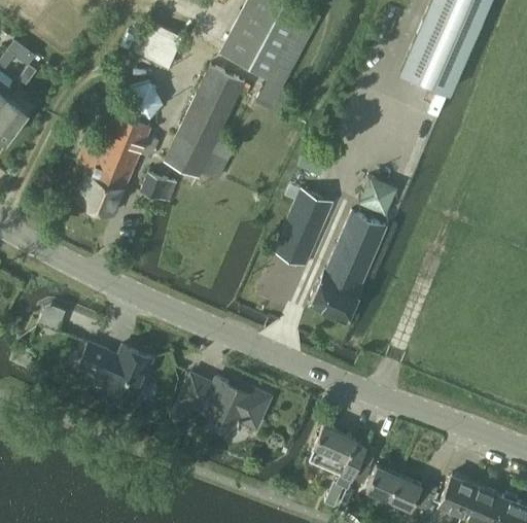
[(282,88),(319,16),(286,0),(248,0),(220,56),(269,81),(259,98),(282,109),(291,93),(282,88)]
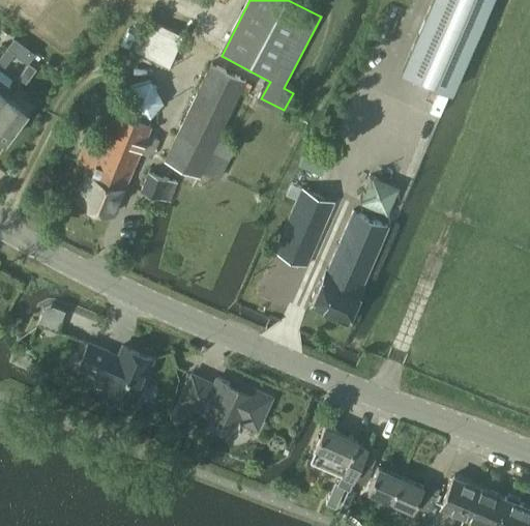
[(433,0),(402,74),(451,95),(492,0),(433,0)]
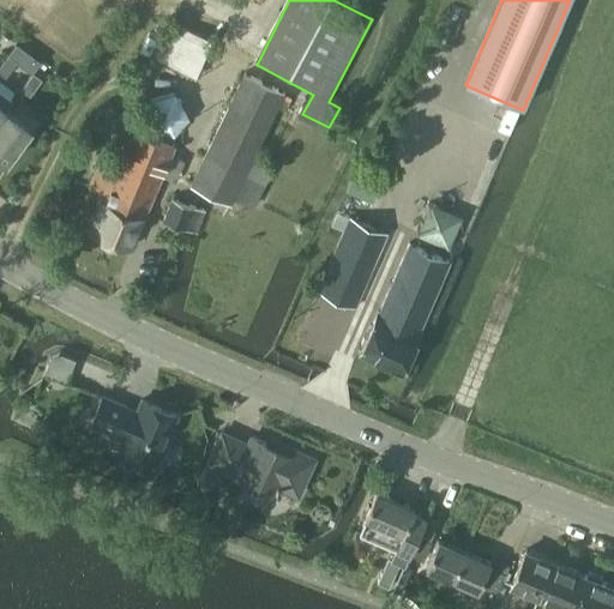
[(172,25),(156,60),(196,79),(212,43),(172,25)]
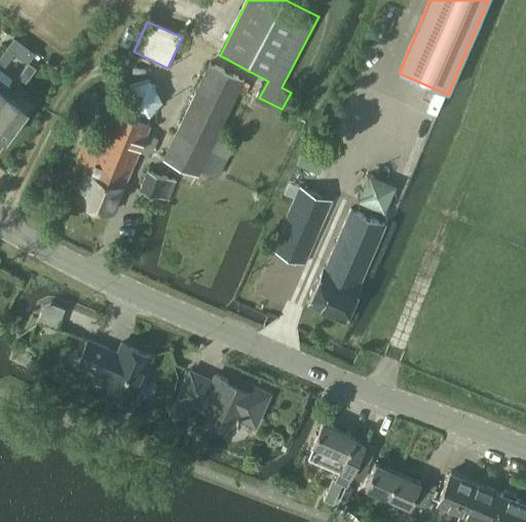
[(7,49),(0,60),(0,65),(5,69),(15,56),(7,49)]
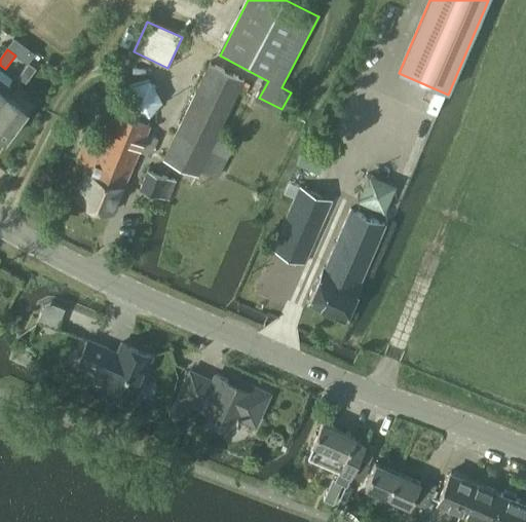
[(29,65),(19,79),(26,84),(36,70),(29,65)]
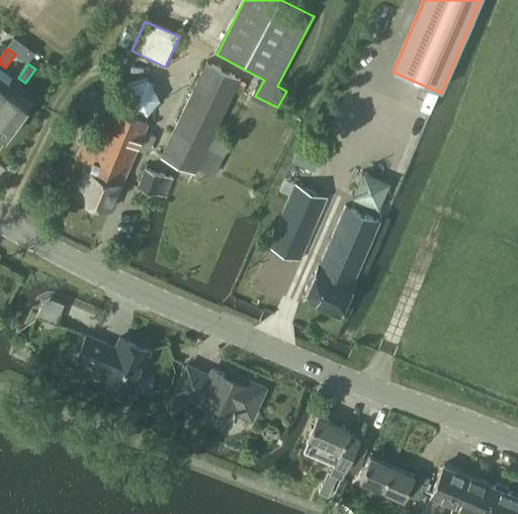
[(208,150),(240,83),(205,67),(162,160),(196,176),(200,168),(216,175),(225,158),(208,150)]
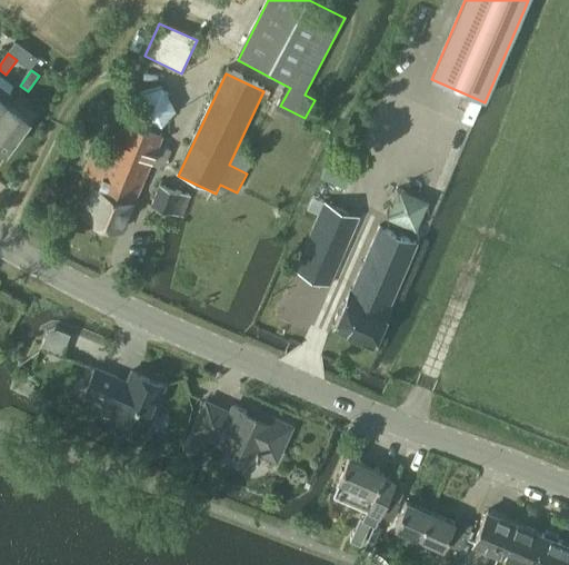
[(0,111),(6,103),(11,97),(0,88),(0,111)]
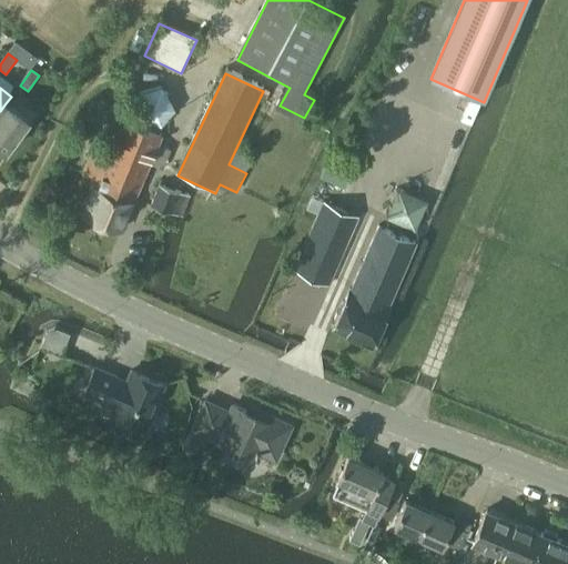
[(6,103),(0,111),(0,151),(4,155),(30,121),(6,103)]
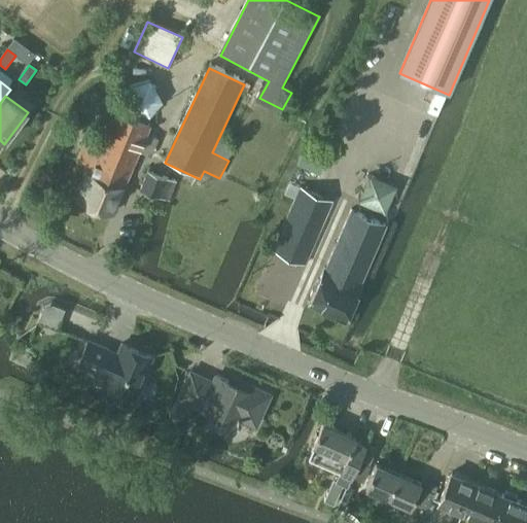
[(77,202),(113,217),(149,128),(113,113),(97,153),(83,148),(77,164),(91,169),(77,202)]
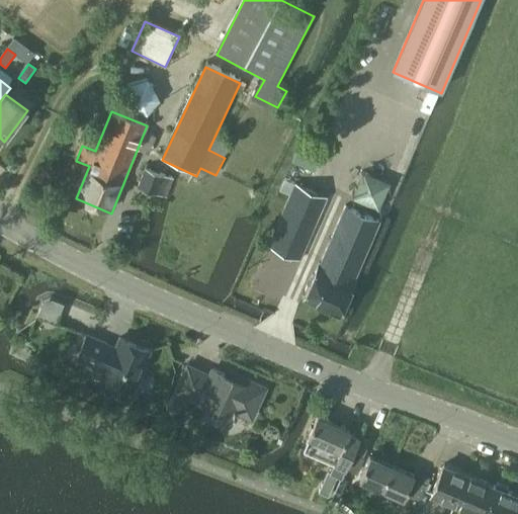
[(139,190),(166,200),(173,181),(146,171),(139,190)]
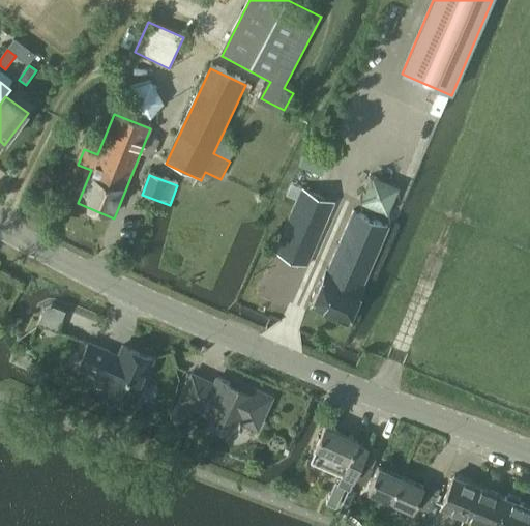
[(273,254),(305,268),(333,205),(301,192),(273,254)]
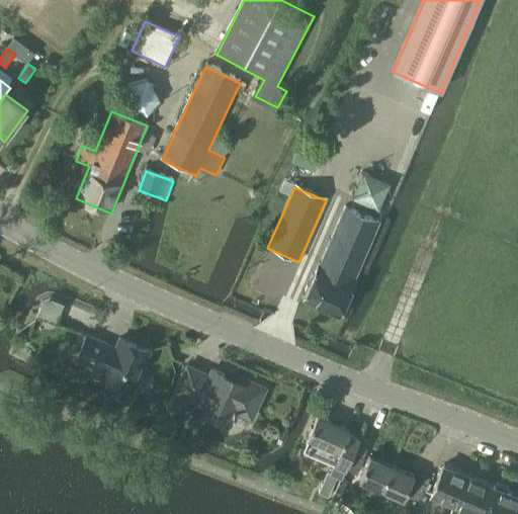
[(354,281),(353,280),(378,223),(345,208),(320,266),(318,265),(304,298),(340,315),(354,281)]
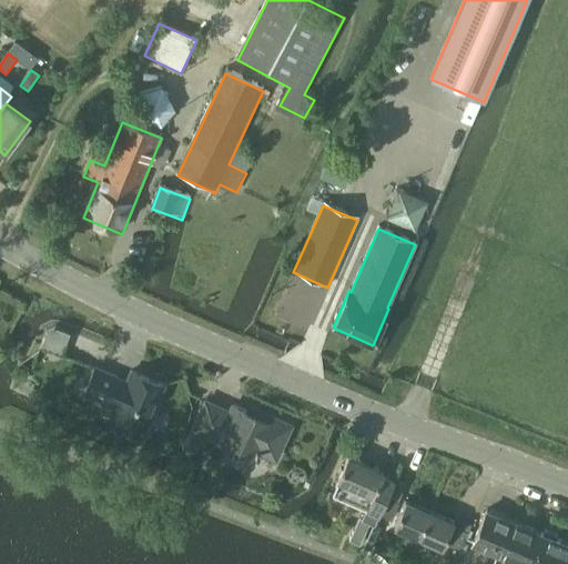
[(61,356),(66,345),(47,338),(42,349),(61,356)]
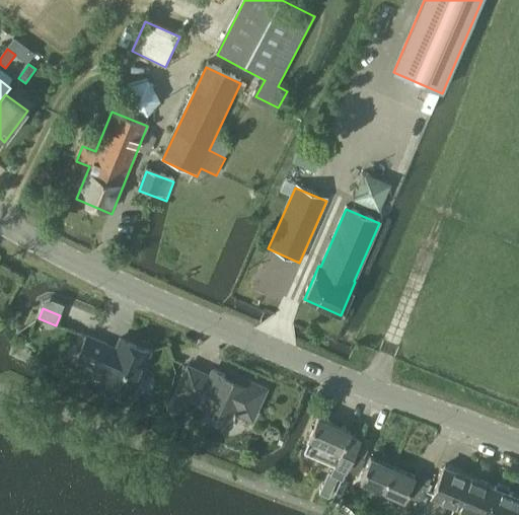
[(79,362),(107,374),(104,382),(134,394),(150,355),(120,343),(116,354),(107,351),(108,348),(87,340),(79,362)]
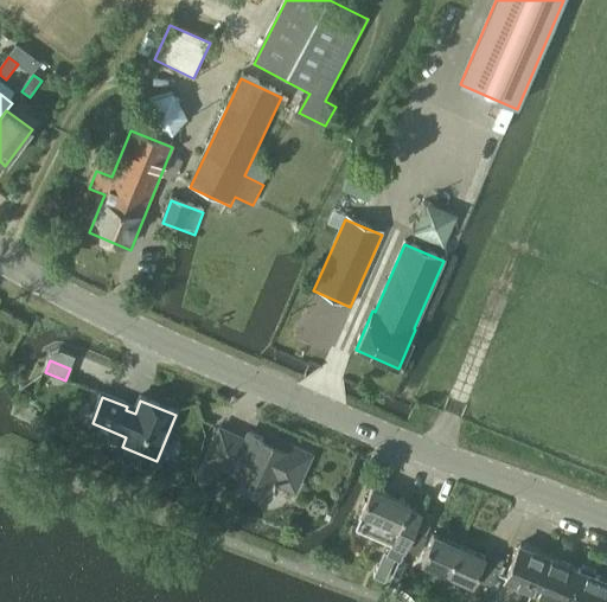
[(235,472),(232,475),(273,493),(276,485),(296,493),(312,458),(291,448),(288,454),(250,436),(247,444),(221,433),(209,459),(235,472)]
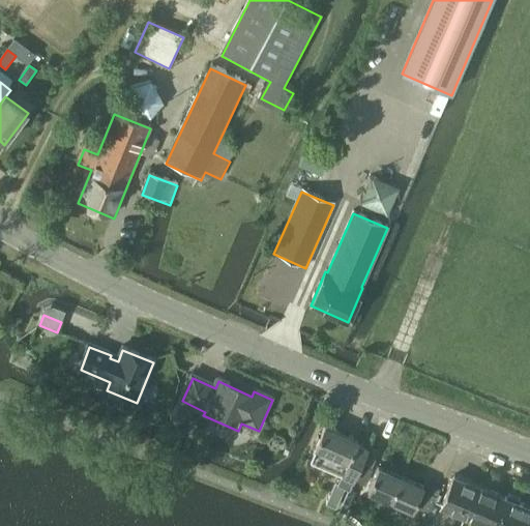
[(177,409),(171,416),(172,421),(176,425),(180,424),(186,416),(185,411),(181,408),(177,409)]
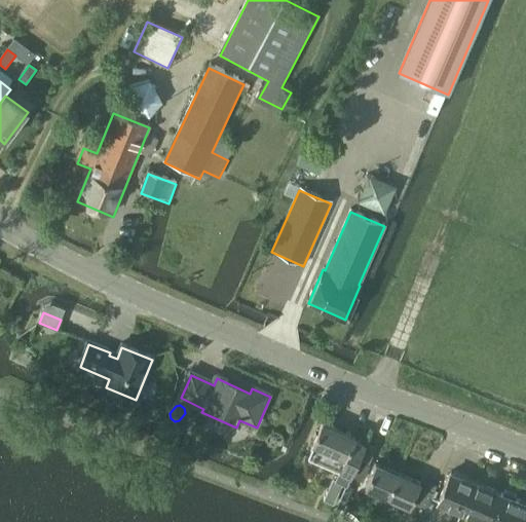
[(341,474),(336,483),(346,487),(366,445),(357,441),(324,425),(314,446),(308,458),(341,474)]
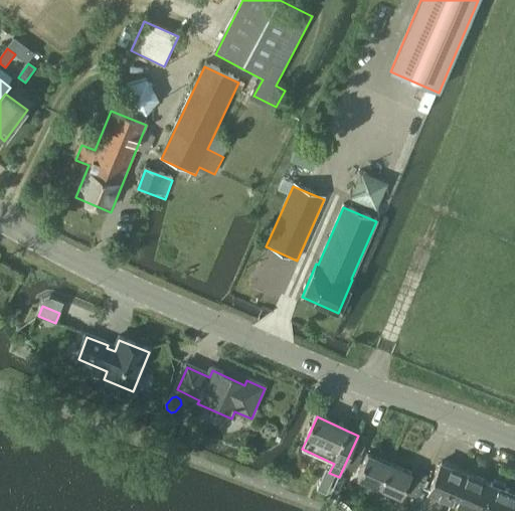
[(346,470),(356,474),(369,442),(360,438),(346,470)]
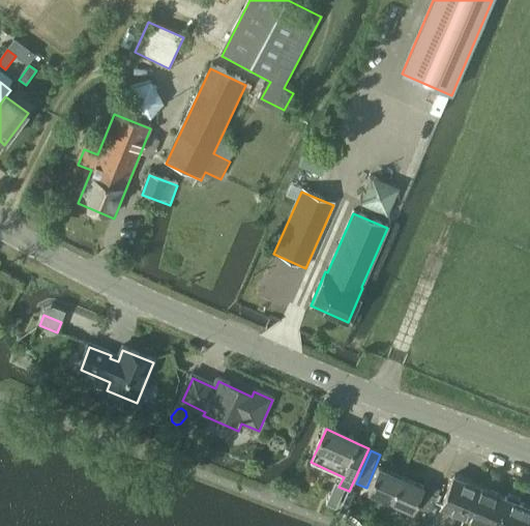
[(370,493),(391,503),(402,479),(380,470),(370,493)]
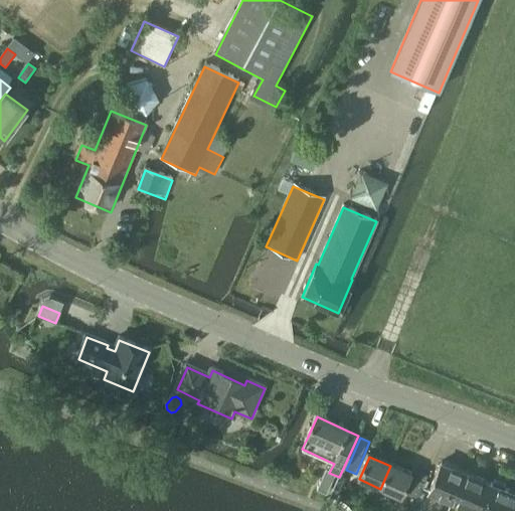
[(428,494),(454,505),(466,475),(442,465),(428,494)]
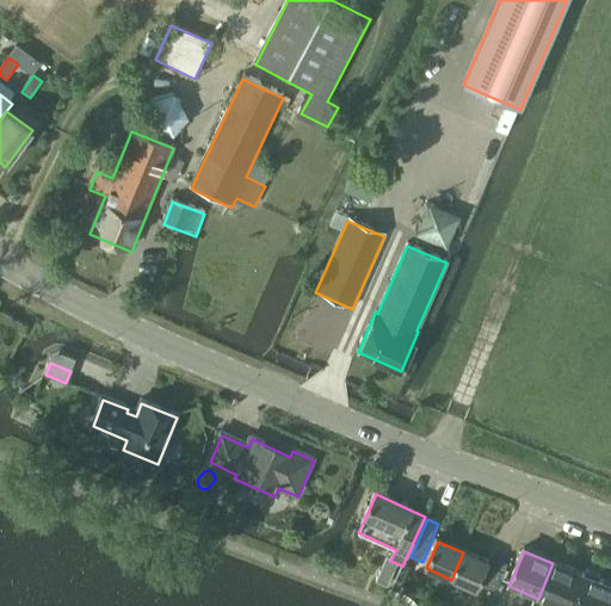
[(463,552),(451,580),(476,592),(488,564),(463,552)]
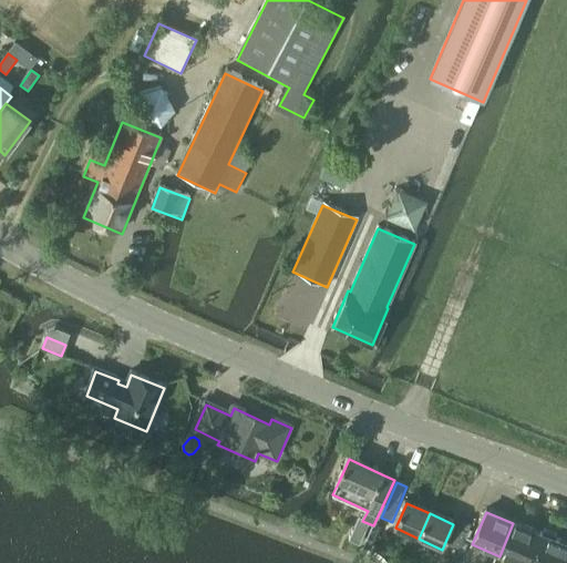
[(473,524),(463,520),(457,533),(467,536),(473,524)]
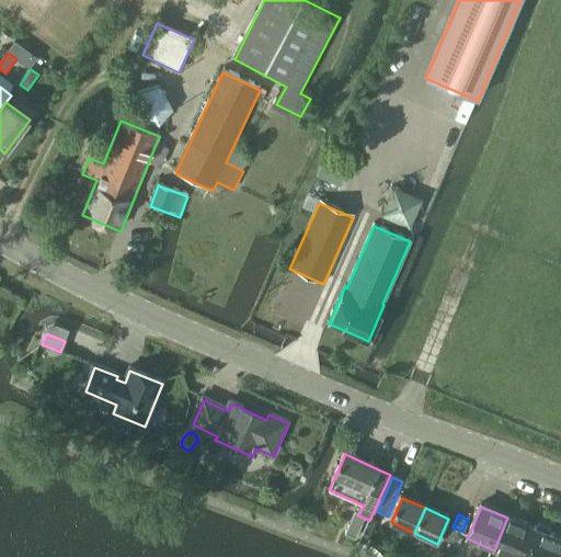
[(494,550),(508,556),(524,556),(536,530),(507,518),(494,550)]
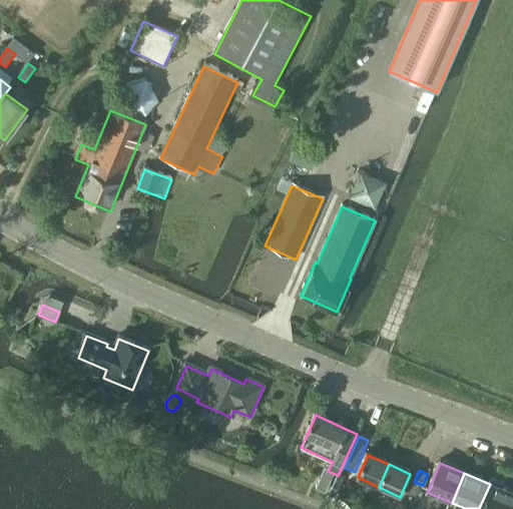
[(317,489),(316,490),(326,494),(326,492),(330,484),(320,480),(317,489)]
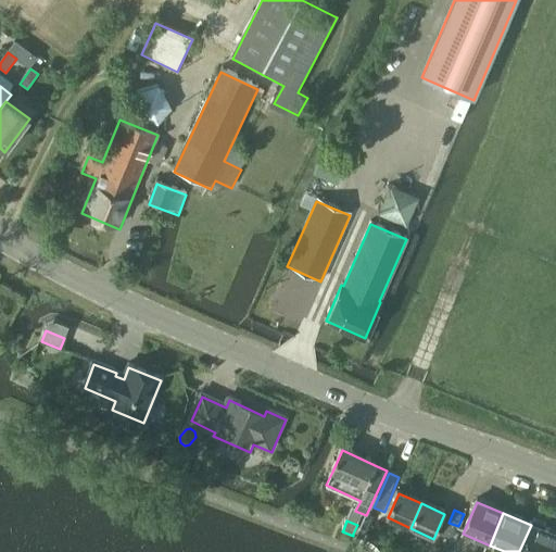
[(555,535),(544,530),(546,526),(534,522),(532,525),(531,525),(519,551),(555,551),(555,535)]
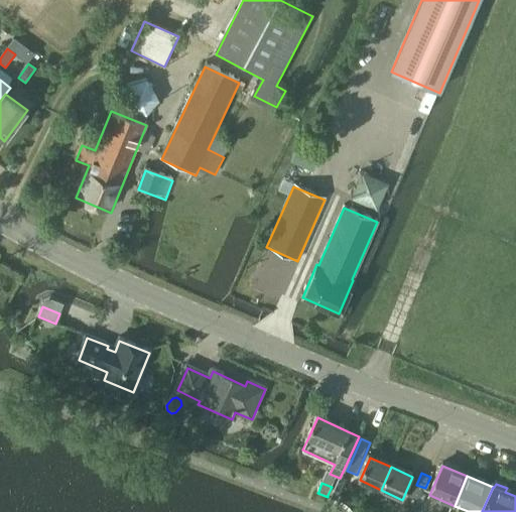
[(425,488),(416,485),(410,498),(419,502),(425,488)]
